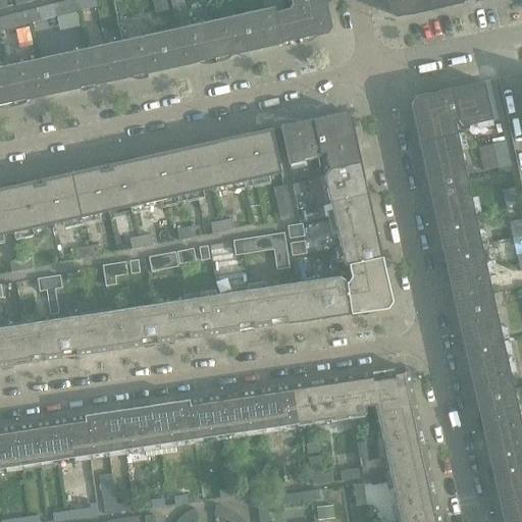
[(77,0),(73,0),(54,5),(57,17),(81,11),(77,0)]
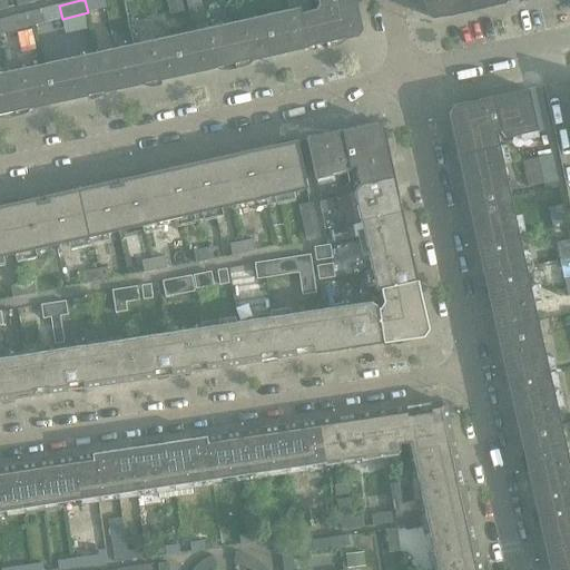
[(102,0),(85,0),(88,12),(105,8),(102,0)]
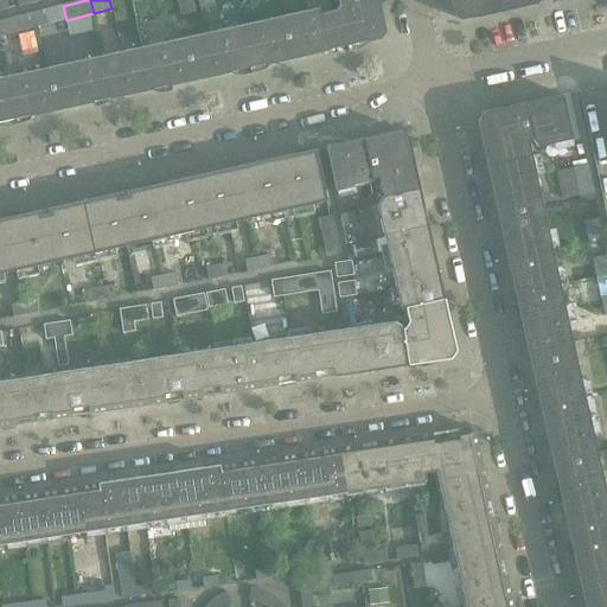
[(192,0),(177,0),(181,16),(196,12),(192,0)]
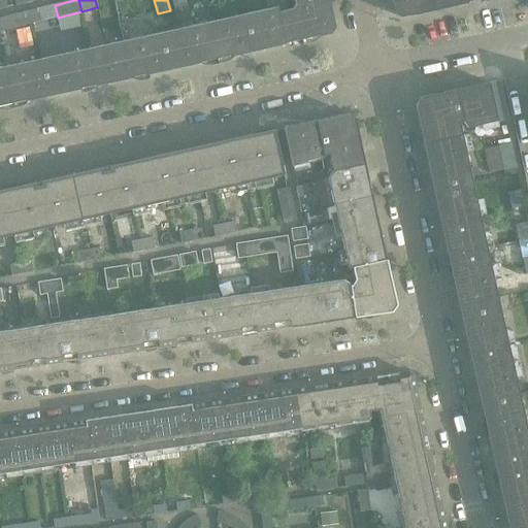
[(185,0),(172,0),(175,13),(188,10),(185,0)]
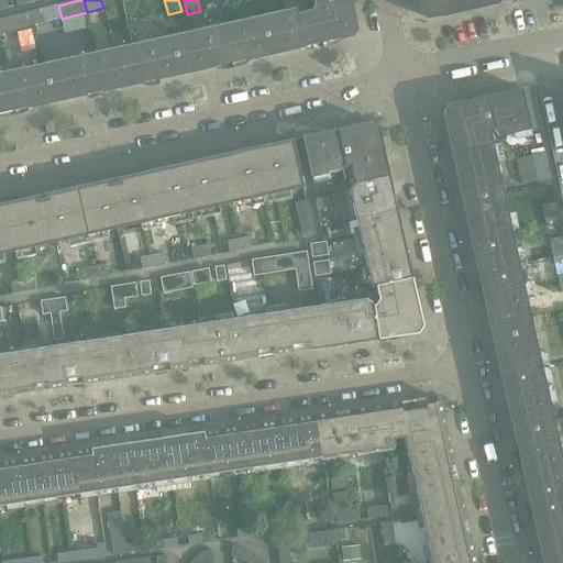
[(357,30),(350,0),(312,0),(313,3),(312,9),(353,36),(357,30)]
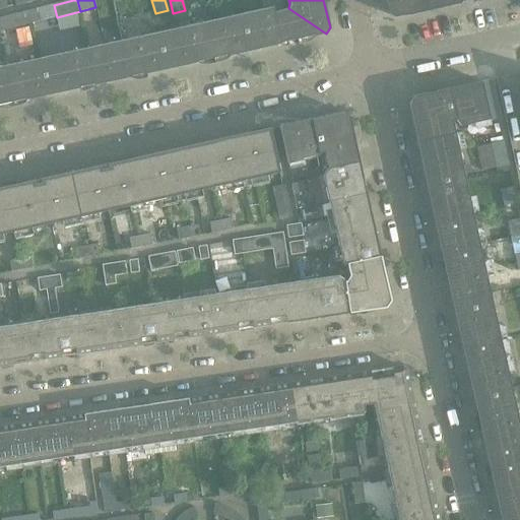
[(435,9),(432,0),(386,0),(387,4),(388,4),(390,14),(395,17),(408,14),(408,15),(435,9)]
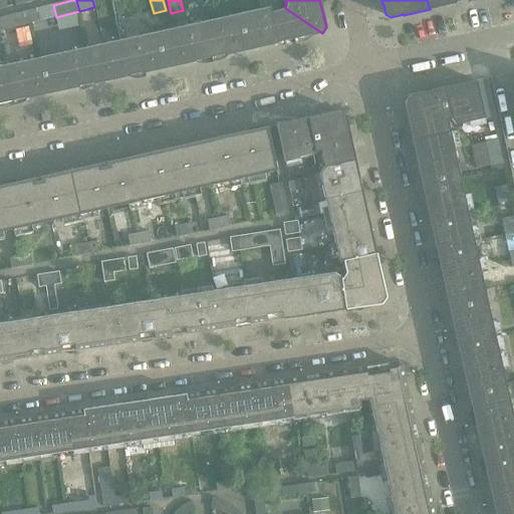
[(456,3),(455,0),(427,0),(430,9),(456,3)]
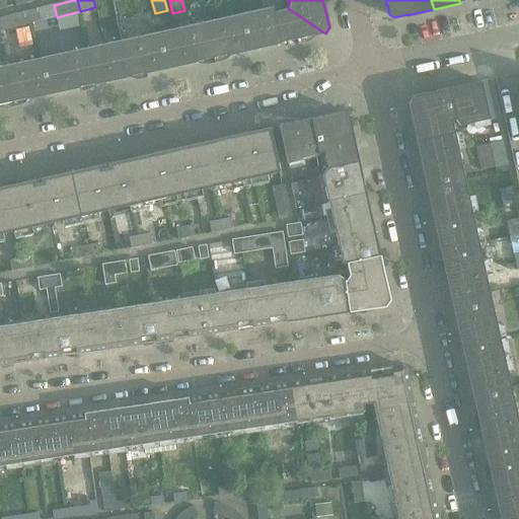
[(54,5),(38,9),(41,21),(57,17),(54,5)]
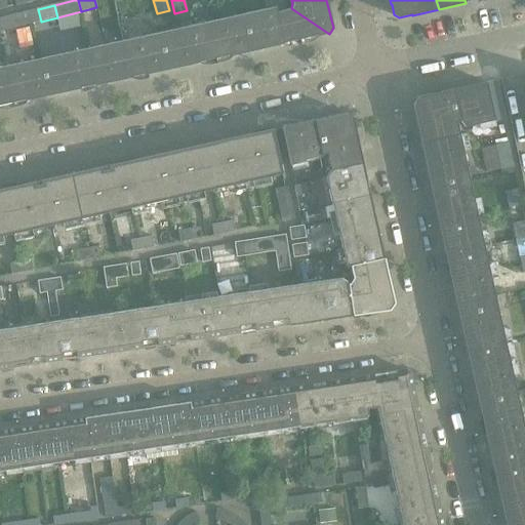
[(207,62),(329,34),(291,8),(276,12),(276,8),(199,26),(207,62)]
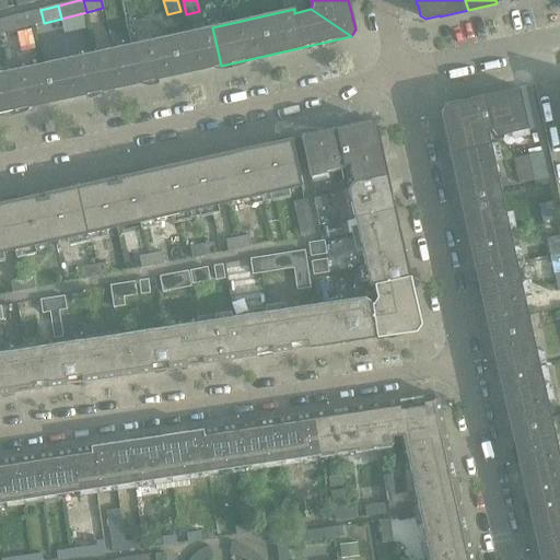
[(41,10),(14,16),(18,30),(44,23),(41,10)]
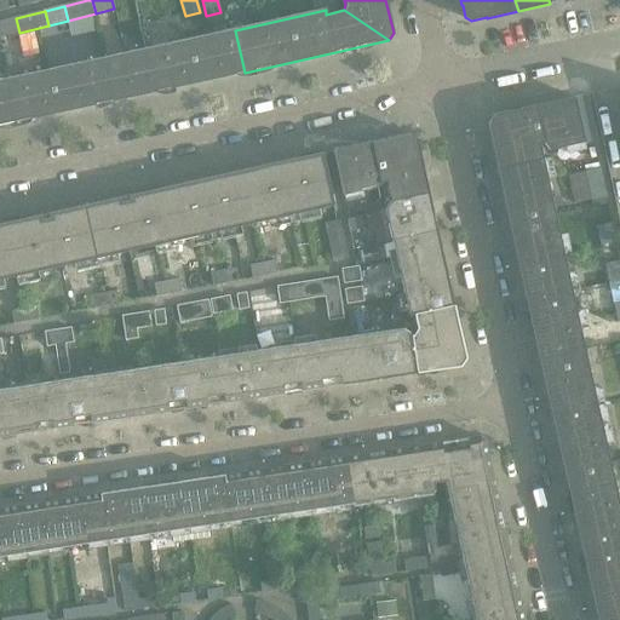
[(16,18),(0,22),(0,36),(0,38),(19,33),(16,18)]
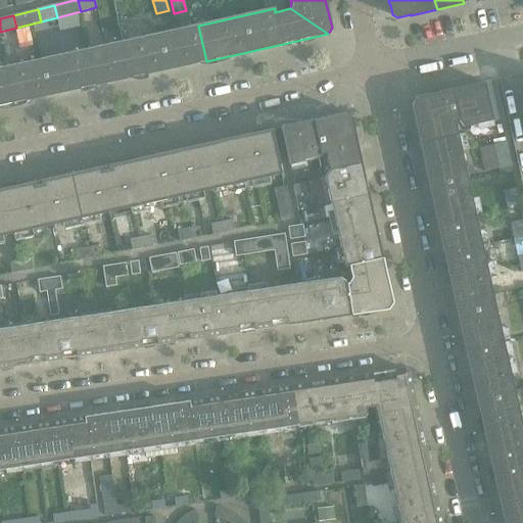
[(206,61),(198,26),(123,42),(131,78),(206,61)]
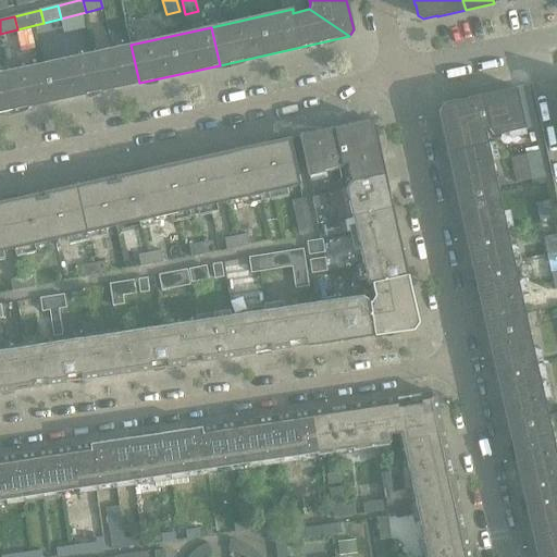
[(139,83),(131,45),(109,50),(118,87),(139,83)]
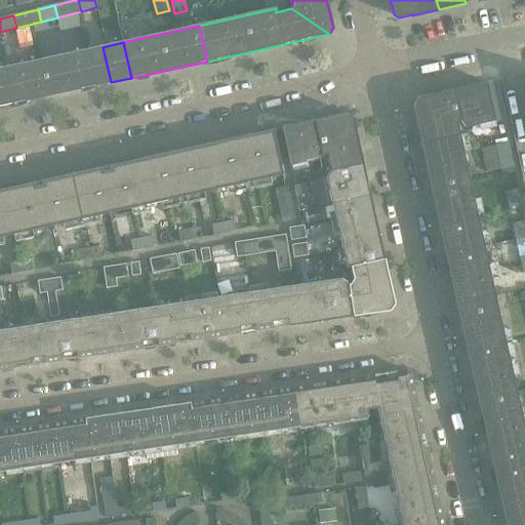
[(111,82),(103,47),(81,52),(88,87),(111,82)]
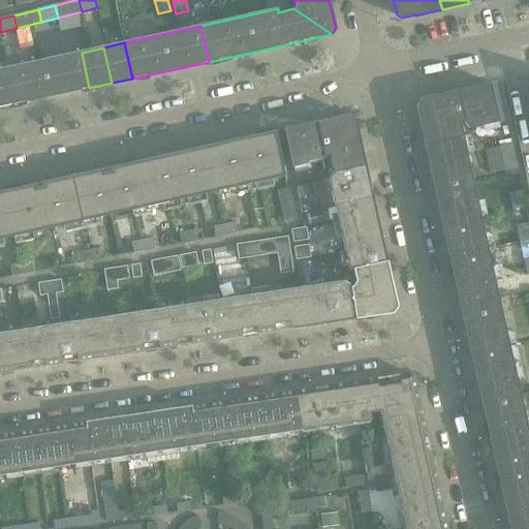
[(89,88),(82,53),(3,70),(10,105),(89,88)]
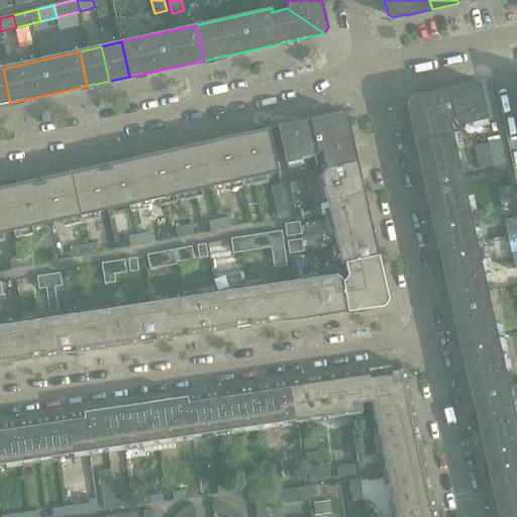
[(0,105),(10,103),(3,69),(0,69),(0,105)]
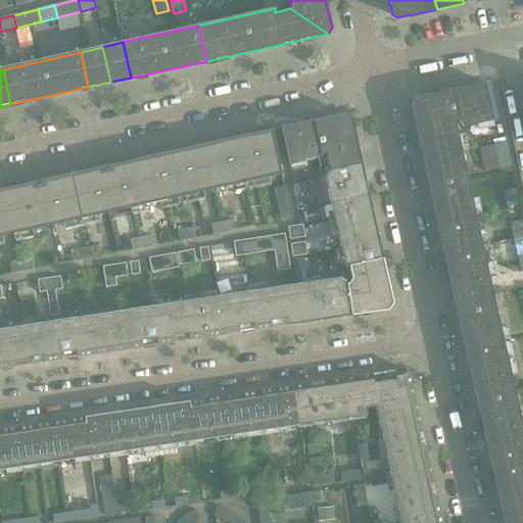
[(505,120),(495,80),(485,83),(493,122),(505,120)]
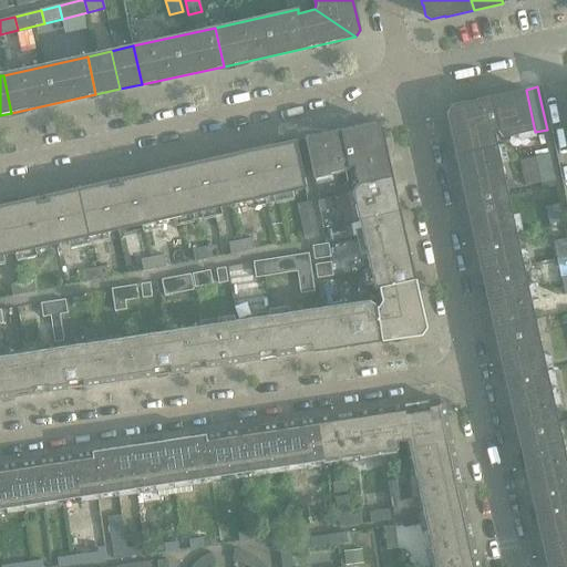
[(535,132),(526,90),(451,105),(446,113),(453,142),(494,133),(497,132),(502,138),(535,132)]
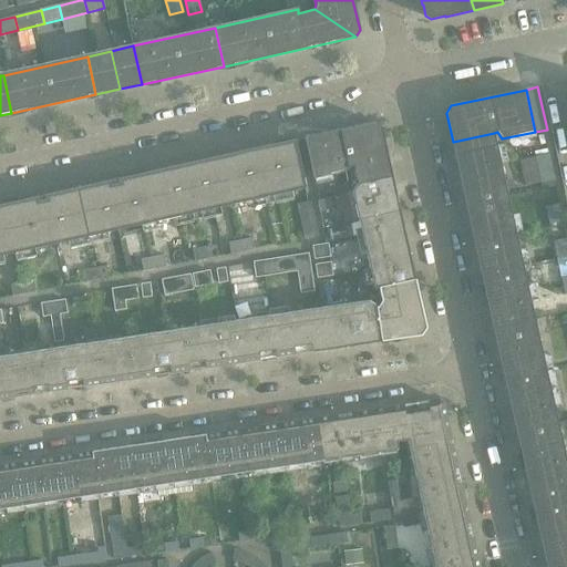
[(393,183),(381,127),(374,123),(305,138),(313,179),(346,173),(349,167),(354,166),(358,184),(352,193),(393,183)]
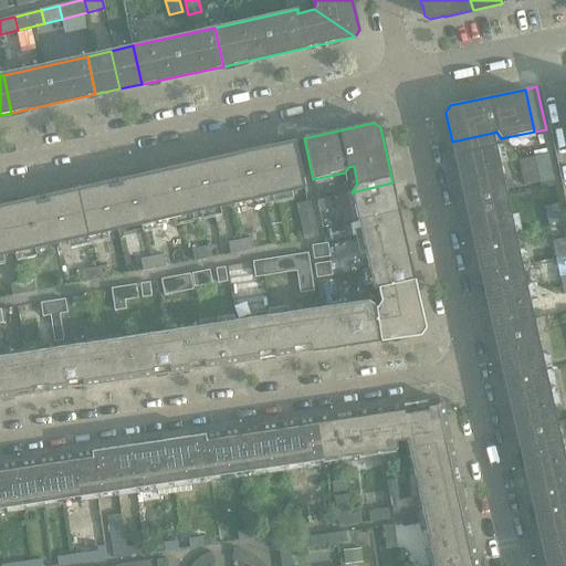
[(511,212),(496,148),(493,133),(452,142),(470,221),(511,212)]
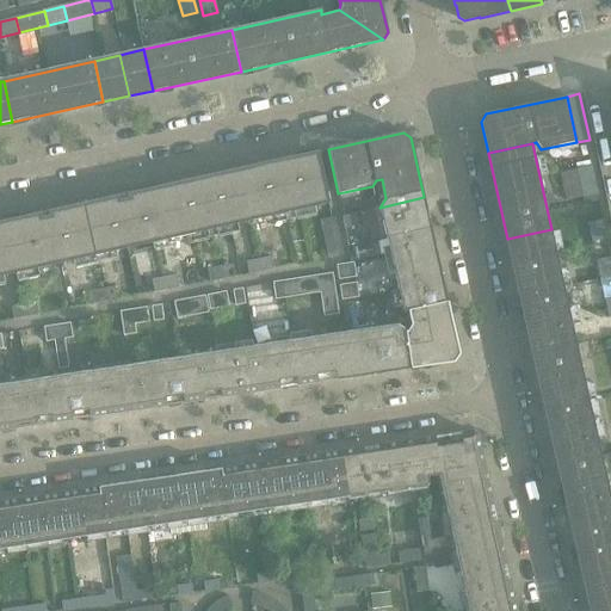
[(329,203),(318,153),(296,158),(294,158),(292,160),(291,160),(291,161),(291,162),(291,164),(291,165),(275,168),(273,161),(238,170),(250,221),(329,203)]
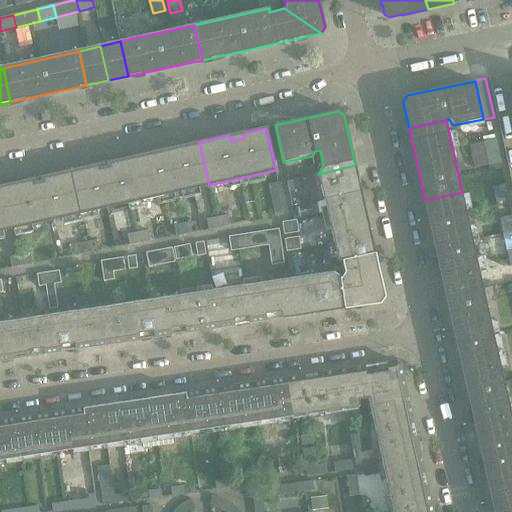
[(500,163),(496,139),(470,145),(475,169),(500,163)]
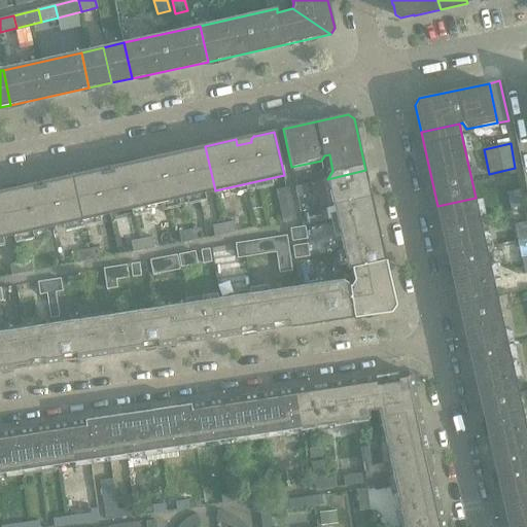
[(215,190),(205,146),(138,161),(138,162),(148,206),(215,190)]
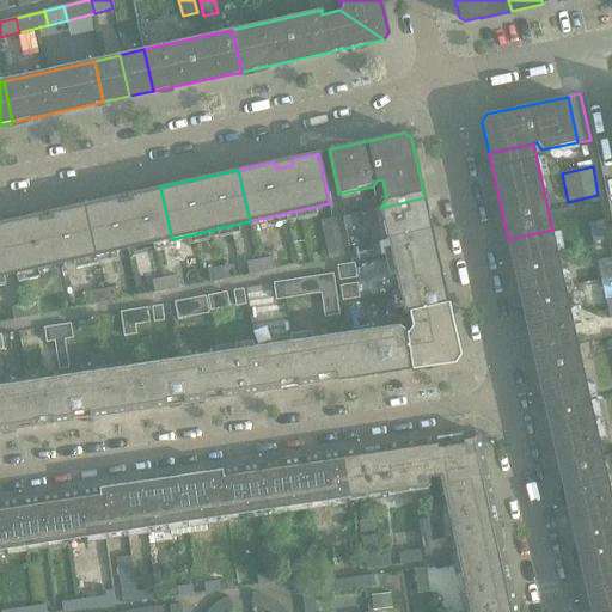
[(172,239),(160,188),(141,193),(140,193),(139,193),(138,194),(138,195),(136,195),(136,196),(136,197),(136,199),(136,200),(120,203),(118,196),(83,203),(95,256),(172,239)]
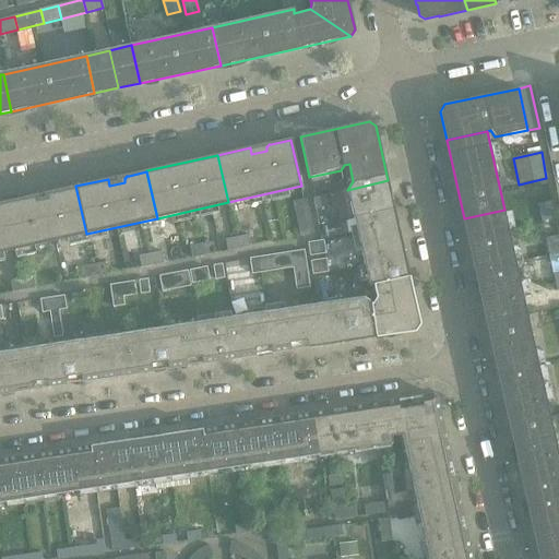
[(391,194),(388,180),(347,190),(351,204),(391,194)]
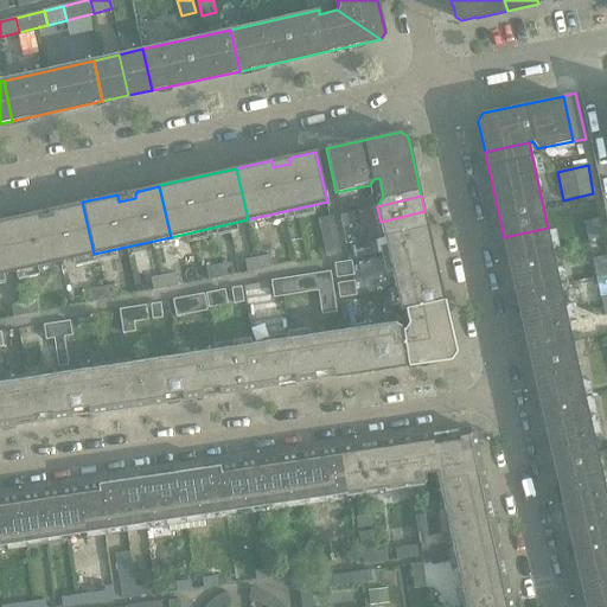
[(94,254),(82,202),(49,210),(50,217),(33,221),(33,219),(33,218),(31,217),(30,216),(27,216),(26,216),(7,219),(18,270),(94,254)]
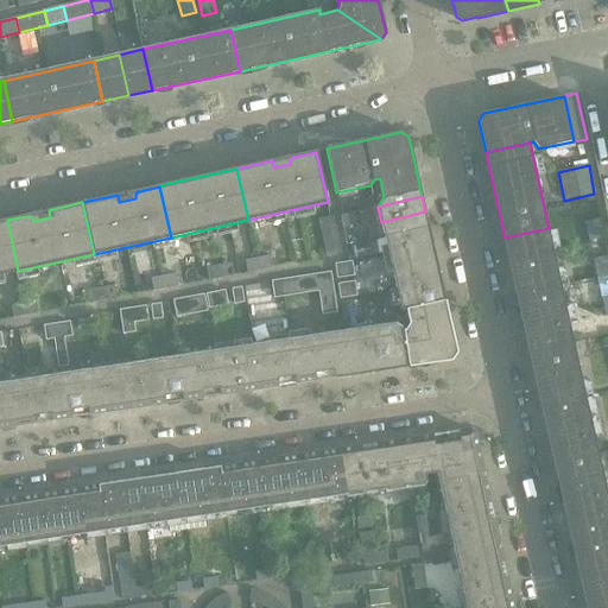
[(429,226),(425,211),(381,222),(385,236),(429,226)]
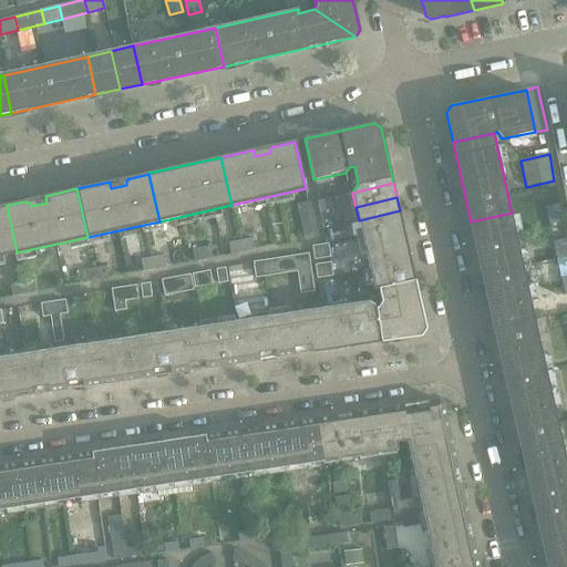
[(332,210),(330,199),(318,202),(320,213),(332,210)]
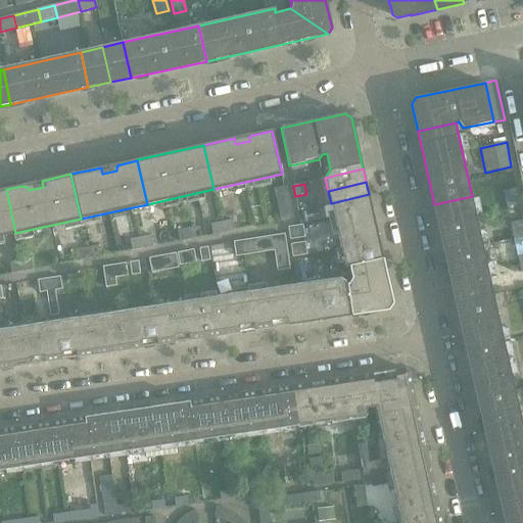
[(294,219),(287,186),(275,189),(282,222),(294,219)]
